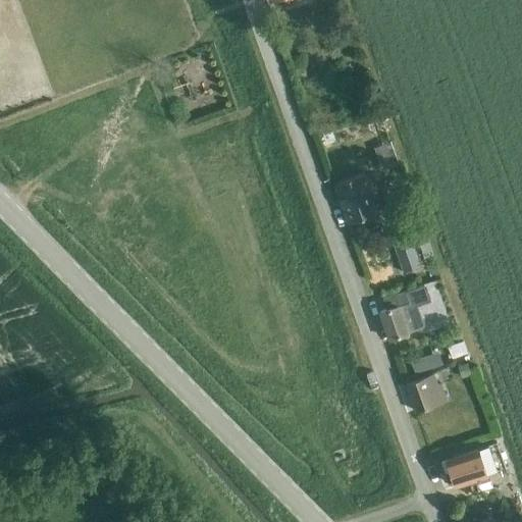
[(334,184),(348,220),(376,211),(363,173),(334,184)]
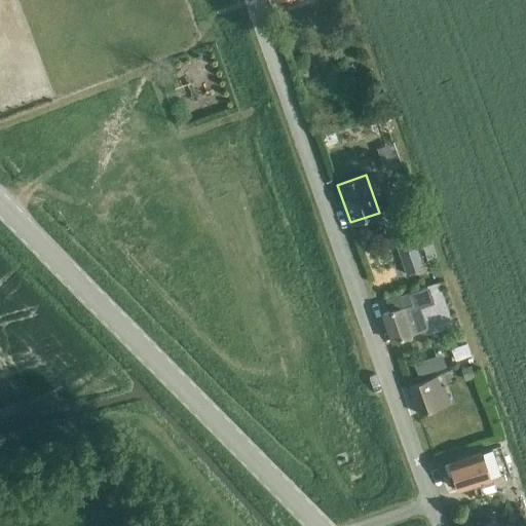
[(397,190),(385,193),(389,211),(401,208),(397,190)]
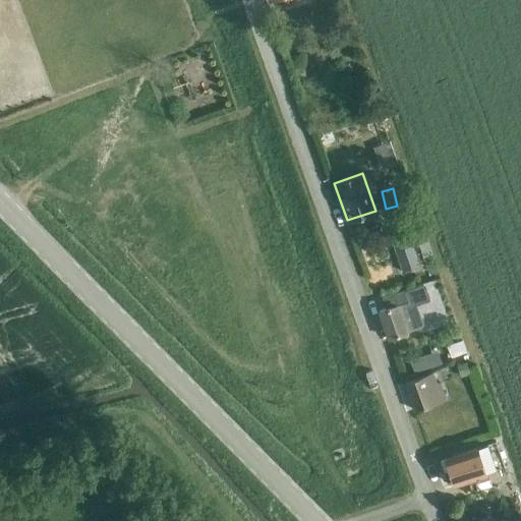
[(408,232),(391,237),(402,272),(419,267),(408,232)]
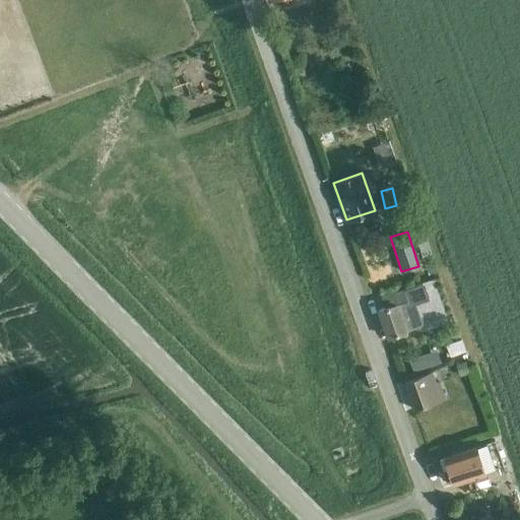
[(385,308),(378,310),(387,337),(416,326),(423,324),(415,307),(414,303),(429,298),(424,281),(408,286),(381,296),(385,308)]
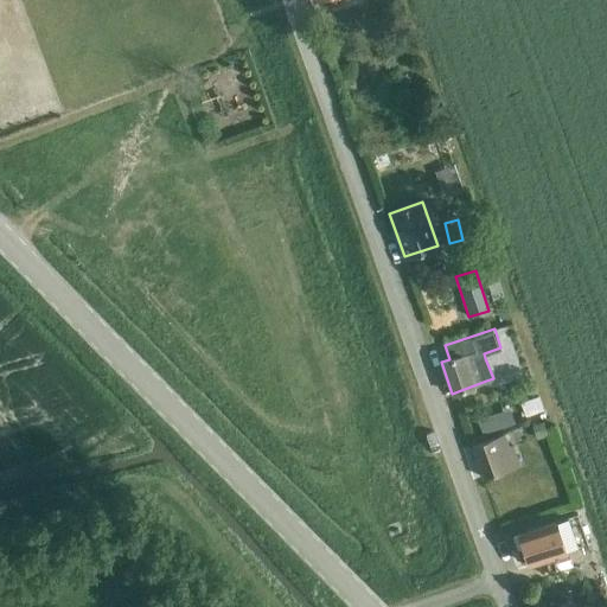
[(516,356),(519,366),(528,364),(524,353),(516,356)]
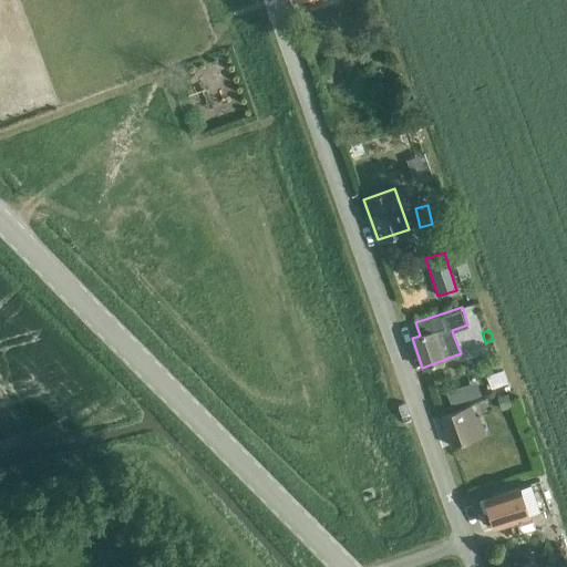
[(503,370),(486,377),(491,390),(507,383),(503,370)]
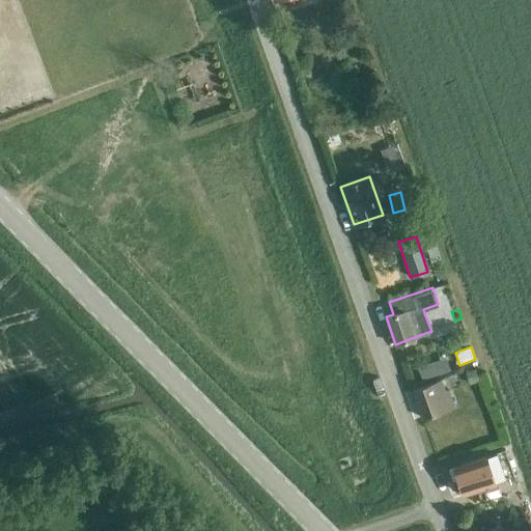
[(446,357),(418,366),(422,380),(450,370),(446,357)]
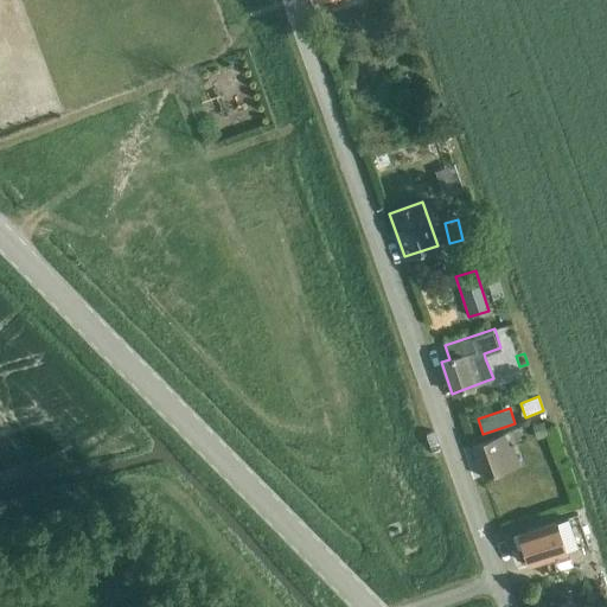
[(544,421),(534,425),(540,439),(549,434),(544,421)]
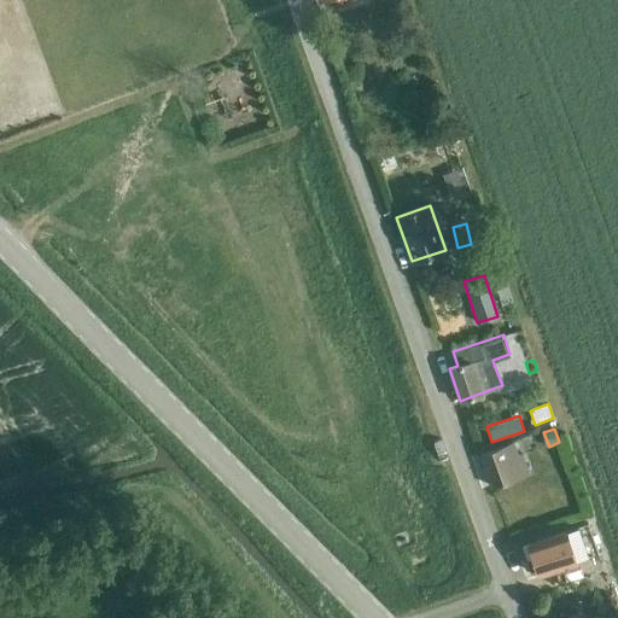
[(513,442),(481,453),(493,485),(528,473),(522,454),(517,455),(513,442)]
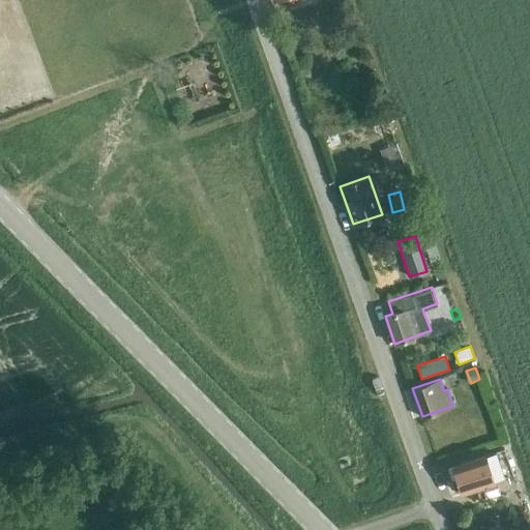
[(513,475),(504,448),(452,467),(462,493),(513,475)]
